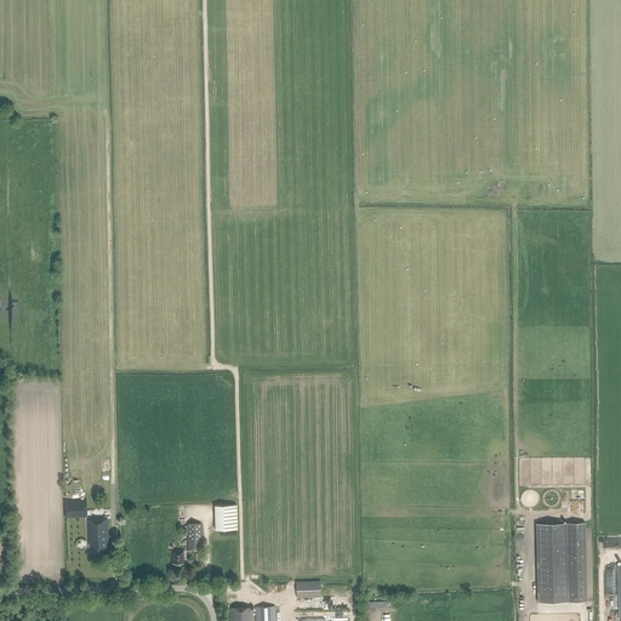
[(238,530),(237,505),(215,506),(215,530),(238,530)]
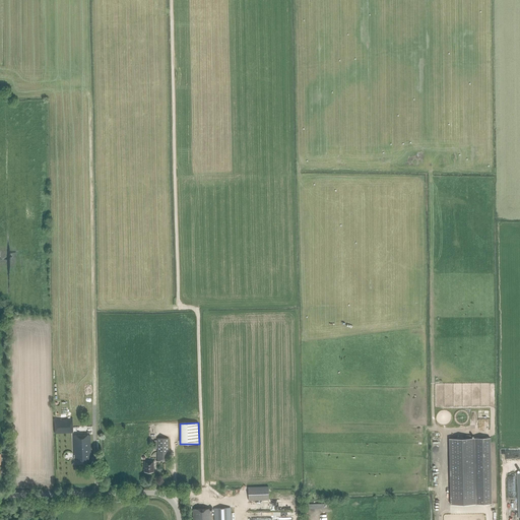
[(75,464),(91,464),(90,436),(73,436),(74,458),(75,459),(75,464)]
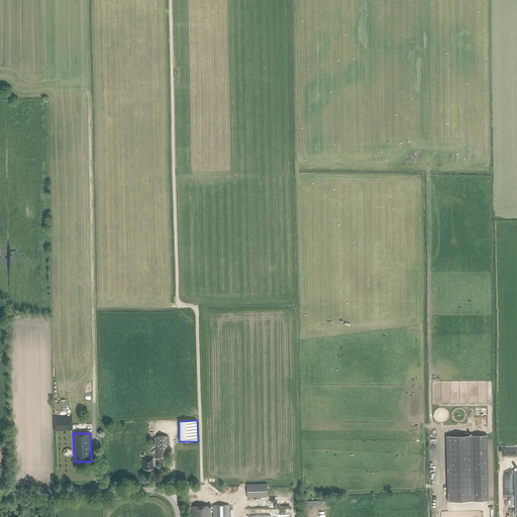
[(446,436),(447,502),(489,502),(487,435),(446,436)]
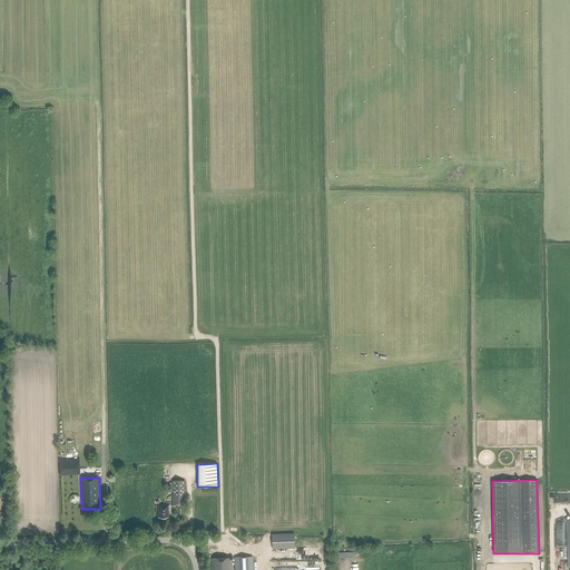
[(185,481),(172,481),(172,482),(169,482),(169,492),(172,492),(172,505),(185,505),(185,481)]
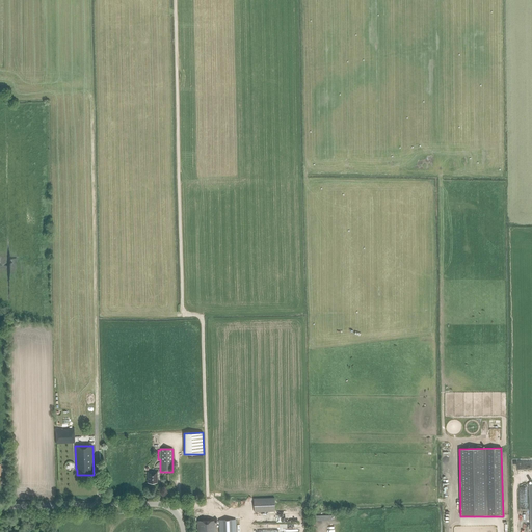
[(157,482),(157,472),(148,472),(148,482),(157,482)]
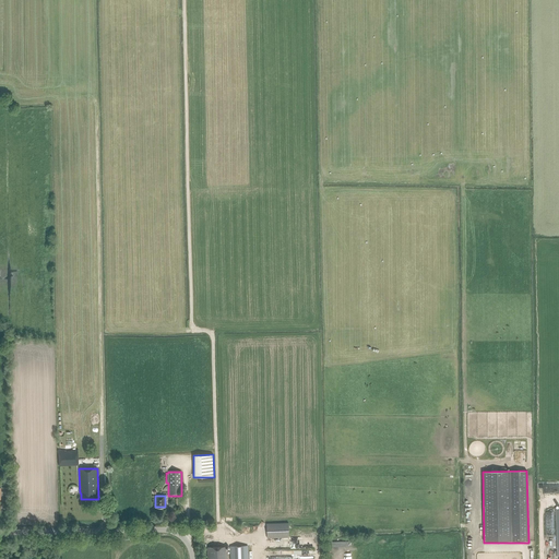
[(288,537),(288,523),(266,524),(266,538),(288,537)]
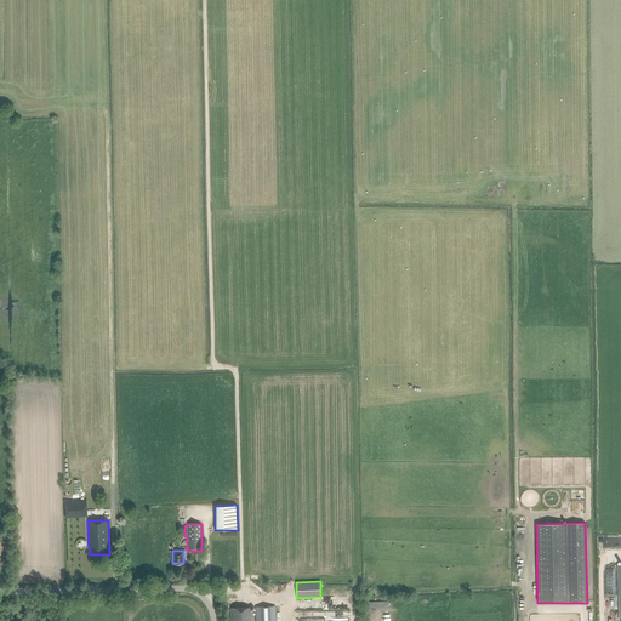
[(274,620),(275,607),(256,607),(256,620),(251,620),(251,608),(231,608),(231,620),(274,620)]
